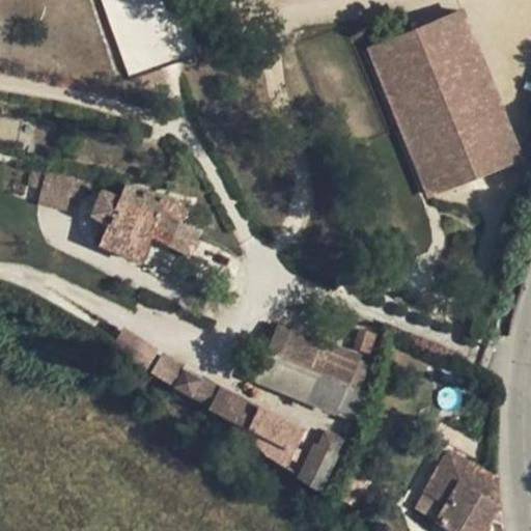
[(162,0),(102,0),(127,75),(182,56),(162,0)]
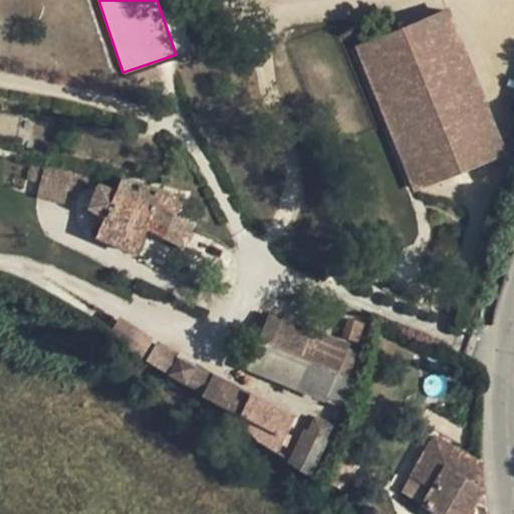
[(446,11),(358,45),(417,189),(504,154),(446,11)]
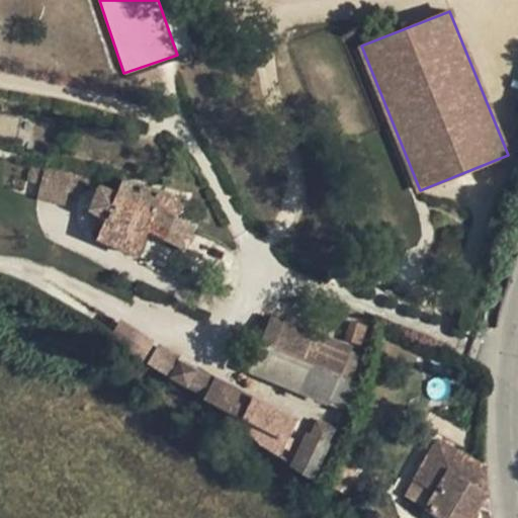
[(26,181),(40,185),(46,166),(31,163),(26,181)]
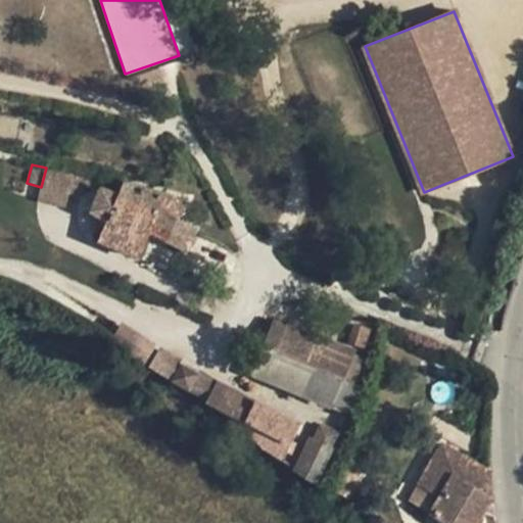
[(41,187),(68,194),(74,175),(46,168),(41,187)]
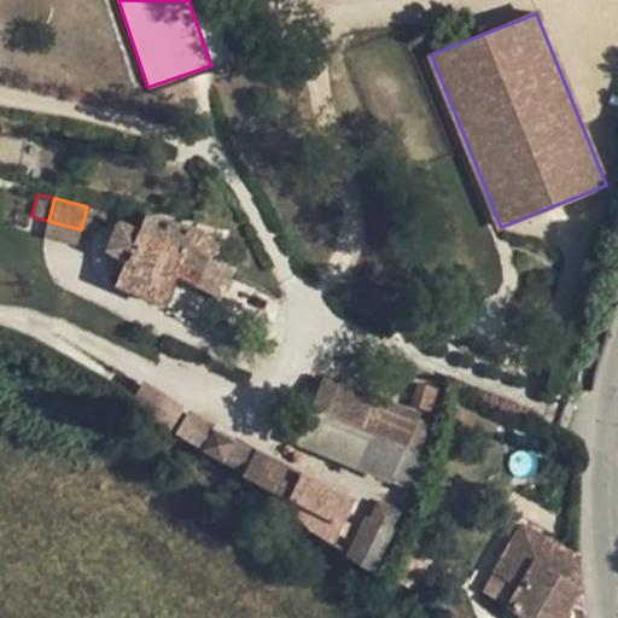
[(103,210),(87,207),(81,229),(97,233),(103,210)]
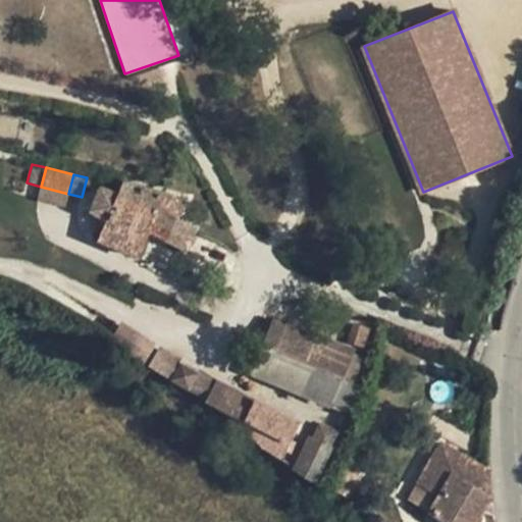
[(106,222),(98,241),(138,257),(147,233),(187,250),(195,227),(176,220),(186,199),(123,181),(118,193),(99,185),(87,214),(106,222)]
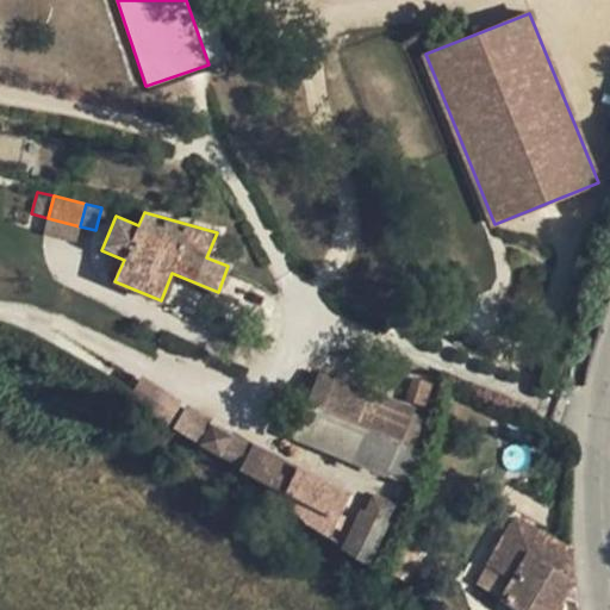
[(305,403),(294,433),(405,475),(421,415),(318,375),(307,404),(305,403)]
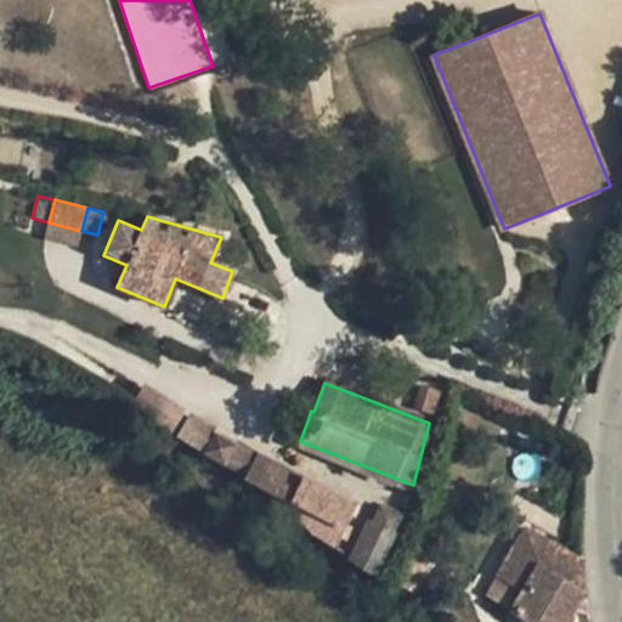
[(134,402),(169,431),(184,414),(147,385),(134,402)]
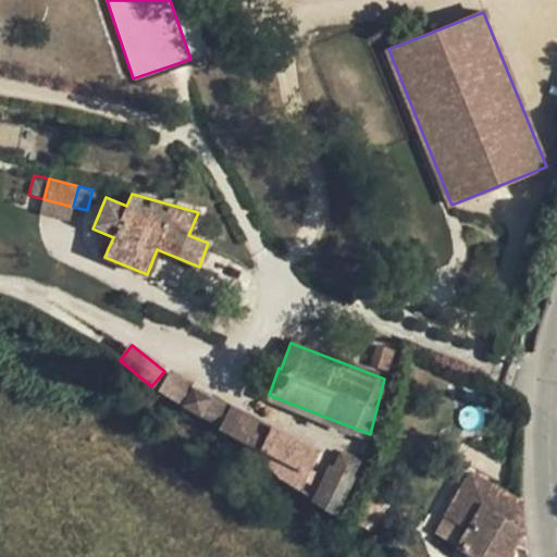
[(371,364),(387,369),(393,350),(376,346),(371,364)]
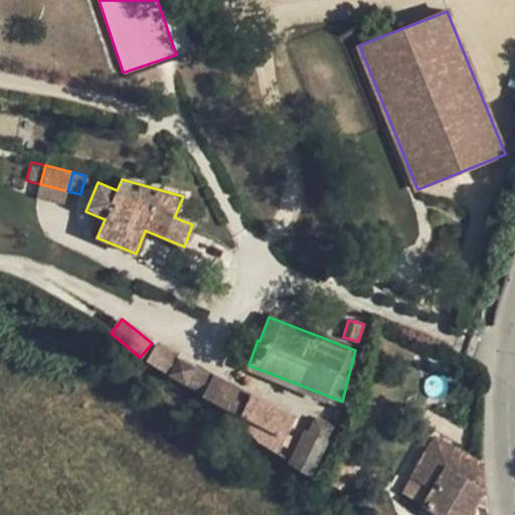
[(193,369),(195,367),(179,358),(170,374),(186,383),(193,369)]
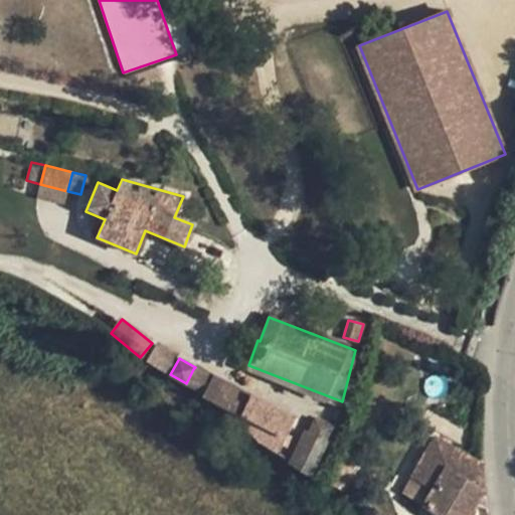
[(205,394),(213,378),(193,369),(186,383),(205,394)]
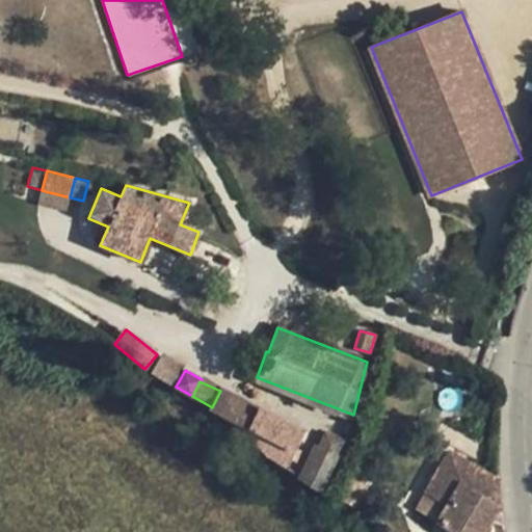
[(297,451),(306,432),(220,391),(212,407),(227,415),(248,427),(297,451)]
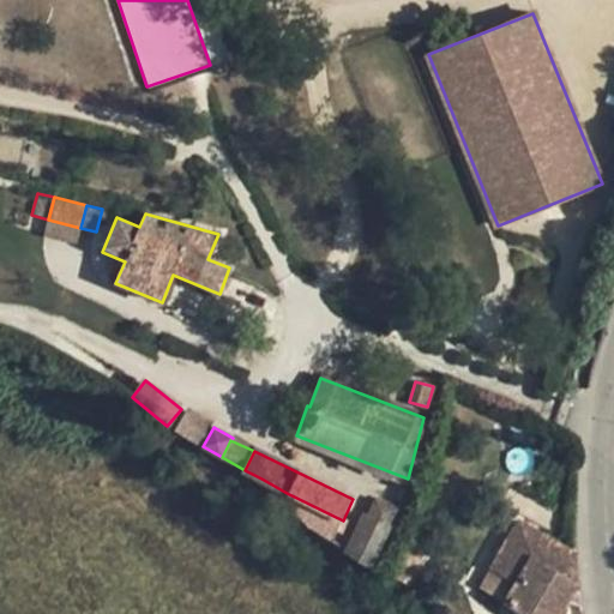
[(287,493),(262,479),(257,487),(331,546),(343,521),(287,493)]
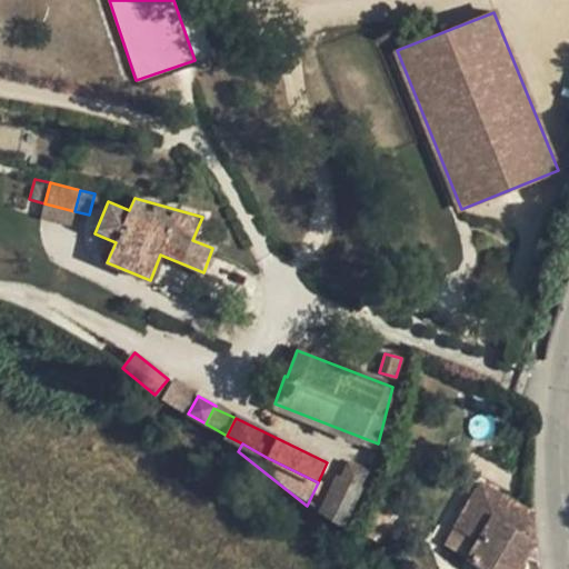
[(322,515),(340,523),(367,470),(349,461),(322,515)]
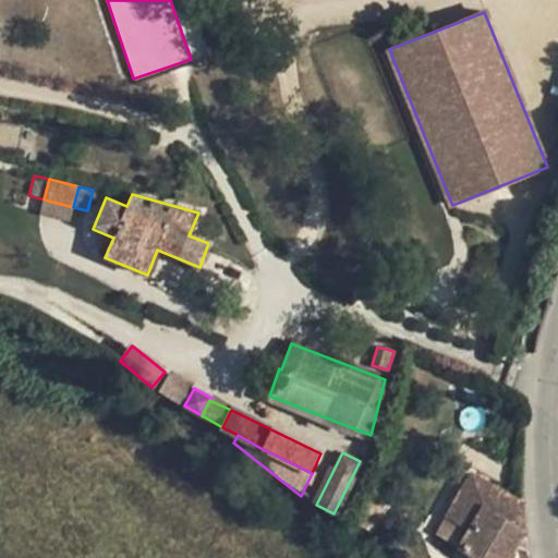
[(520,501),(471,473),(447,516),(470,529),(459,547),(477,557),(509,557),(525,531),(508,522),(520,501)]
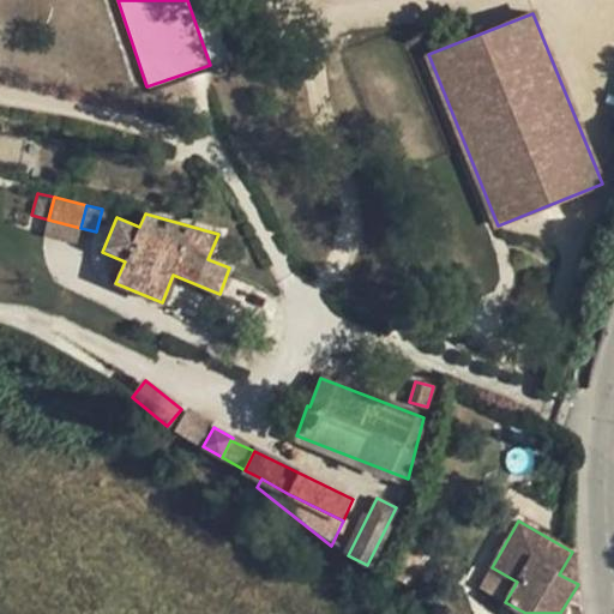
[(480,587),(505,602),(517,582),(492,567),(480,587)]
